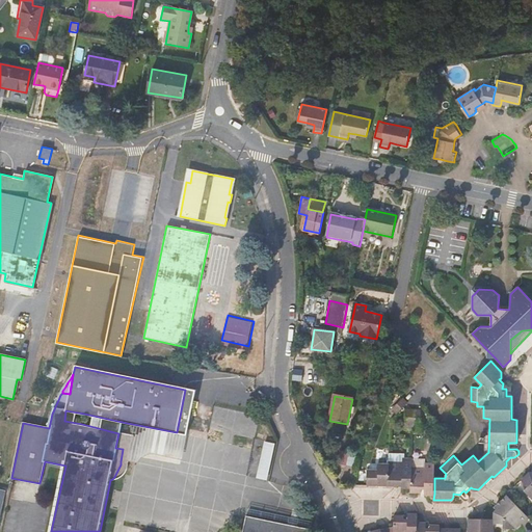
[(393,406),(397,411),(407,402),(402,397),(393,406)]
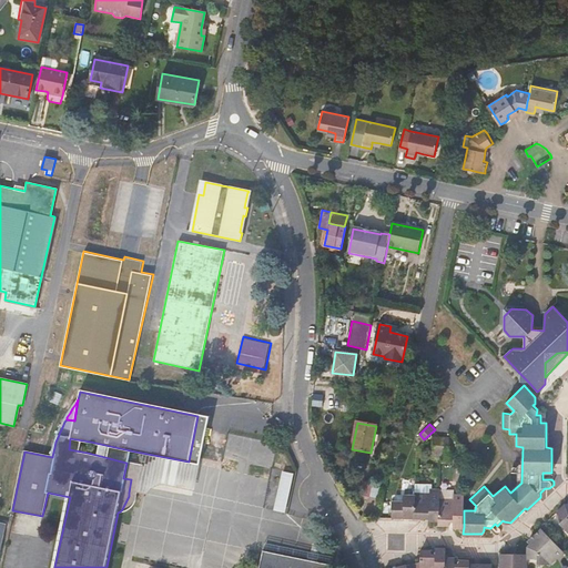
[(120,448),(90,442),(88,453),(118,460),(120,448)]
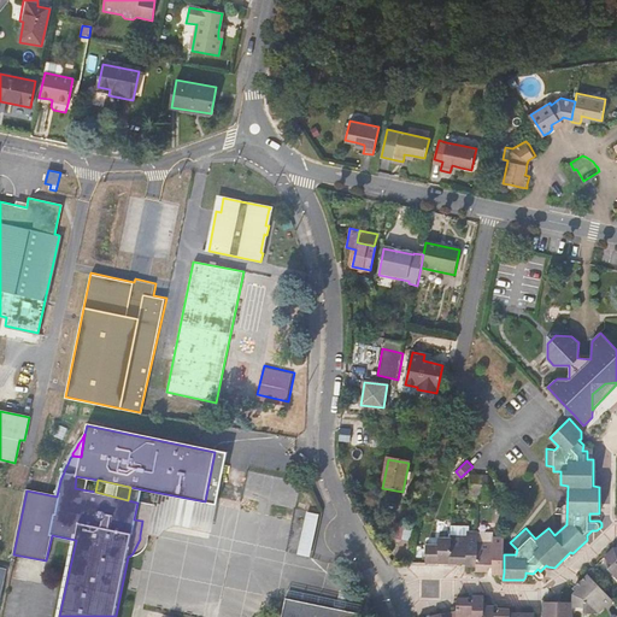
[(168,526),(169,526),(200,530),(205,501),(147,491),(145,504),(137,503),(134,519),(142,521),(140,535),(152,538),(153,536),(154,534),(156,532),(157,529),(159,528),(160,527),(163,526),(165,526),(168,526)]
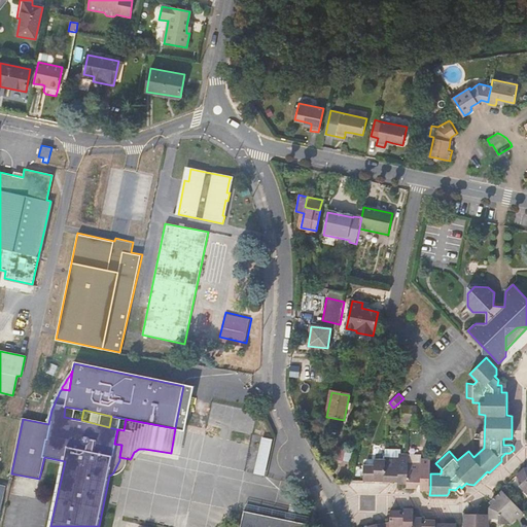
[(275,444),(265,442),(262,450),(273,452),(275,444)]
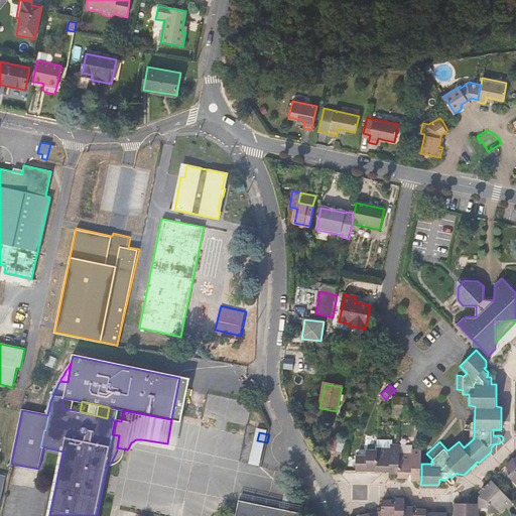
[(337,439),(329,438),(327,450),(334,453),(337,439)]
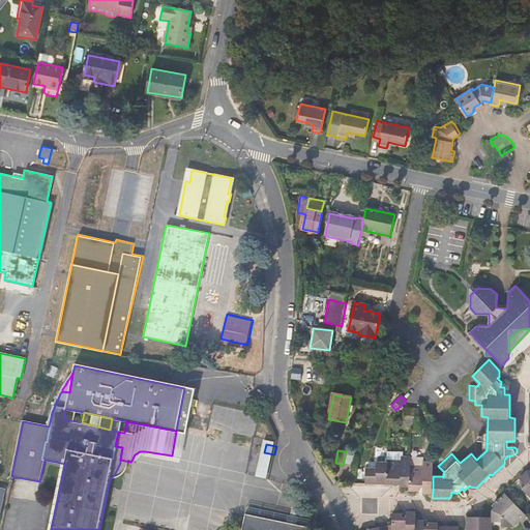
[(387,451),(387,460),(387,461),(387,482),(395,482),(401,482),(401,484),(409,484),(410,464),(410,457),(410,455),(401,455),(401,451),(387,451)]
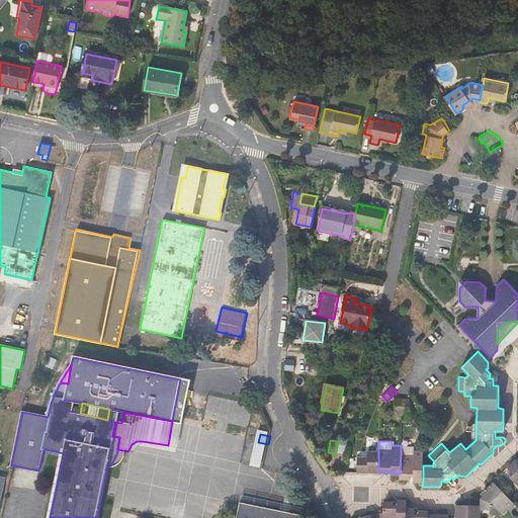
[(414,446),(401,446),(401,453),(400,473),(400,478),(408,478),(413,479),(414,480),(423,481),(423,465),(423,449),(414,450),(414,446)]
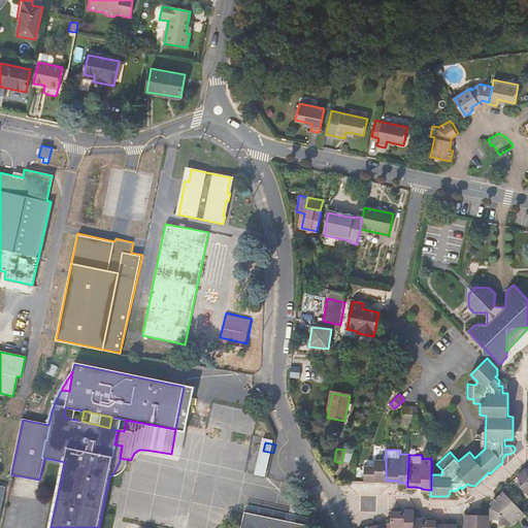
[(365,465),(364,480),(370,480),(386,481),(386,459),(375,459),(375,465),(365,465)]
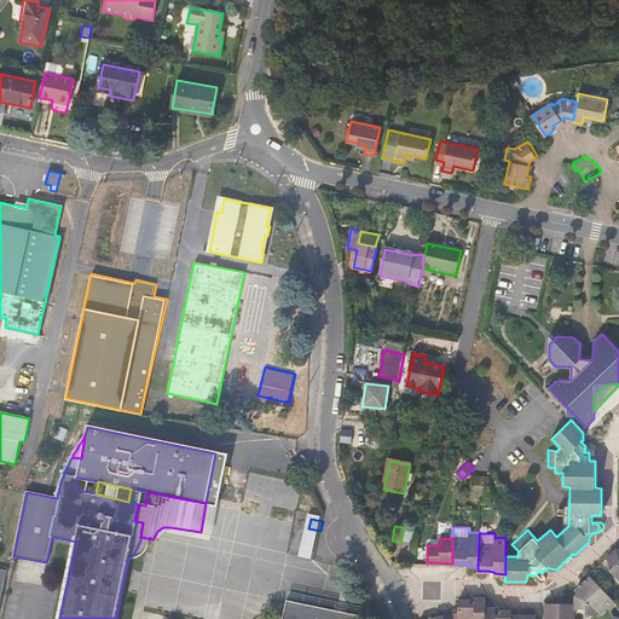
[(618,580),(618,579),(618,548),(617,548),(606,557),(613,565),(609,570),(618,580)]
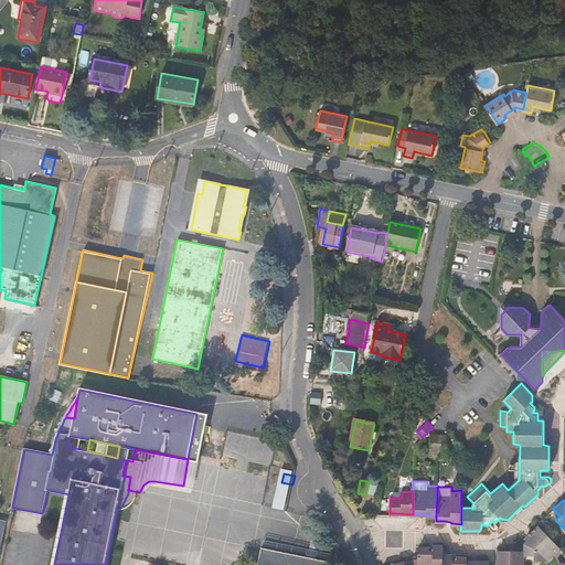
[(547,561),(562,547),(539,524),(533,530),(529,534),(531,536),(525,542),(525,550),(524,554),(534,555),(535,561),(547,561)]
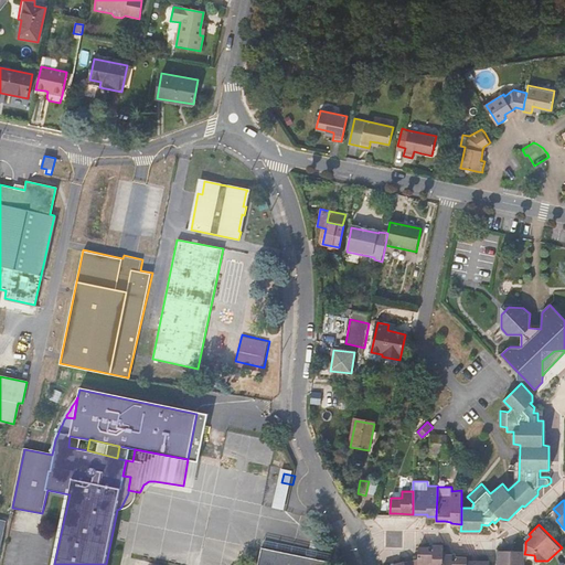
[(333,564),(336,560),(265,543),(263,551),(323,564),(333,564)]
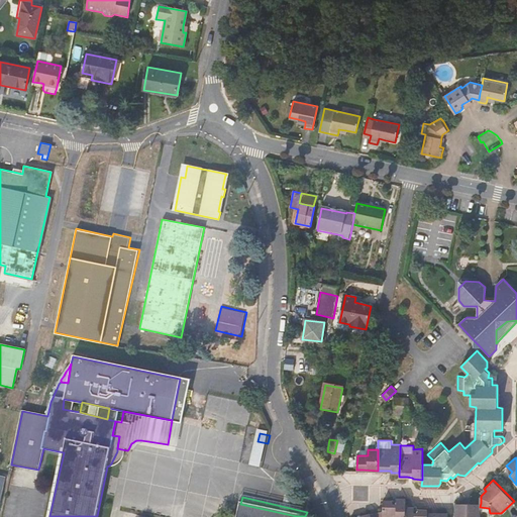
[(405,516),(406,506),(406,498),(397,497),(397,500),(391,500),(384,499),(383,509),(382,516),(405,516)]
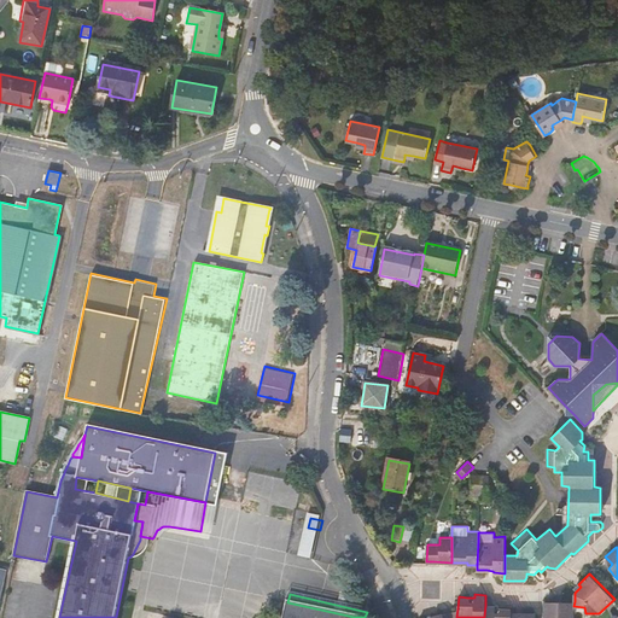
[(573,617),(573,606),(575,601),(559,601),(544,601),(544,613),(543,617),(573,617)]
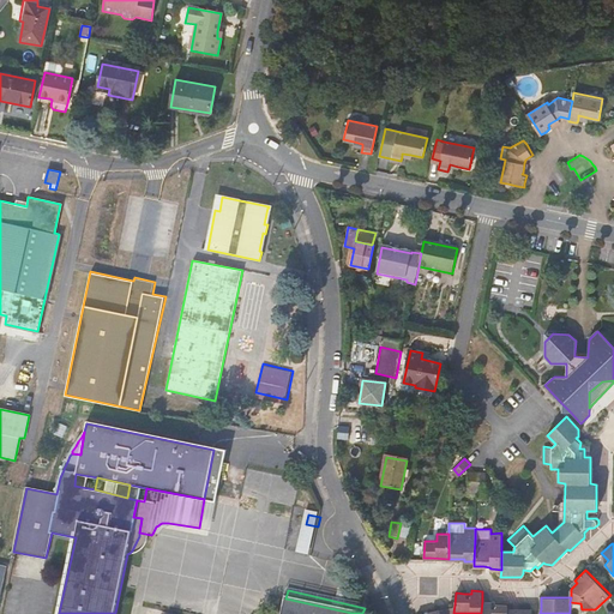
[(351,613),(286,599),(282,613),(351,613)]
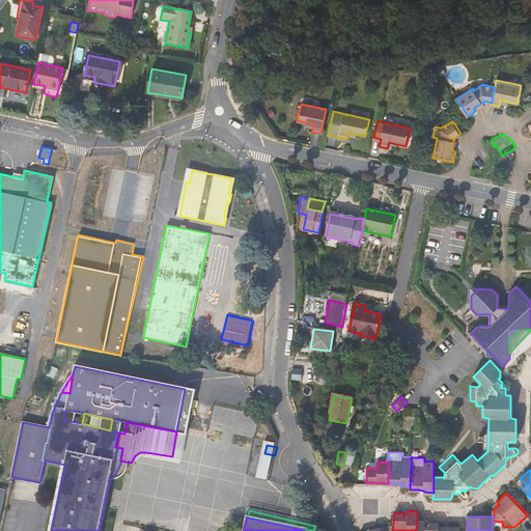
[(439,530),(439,526),(440,526),(440,523),(432,523),(426,523),(426,520),(417,520),(416,530),(439,530)]
